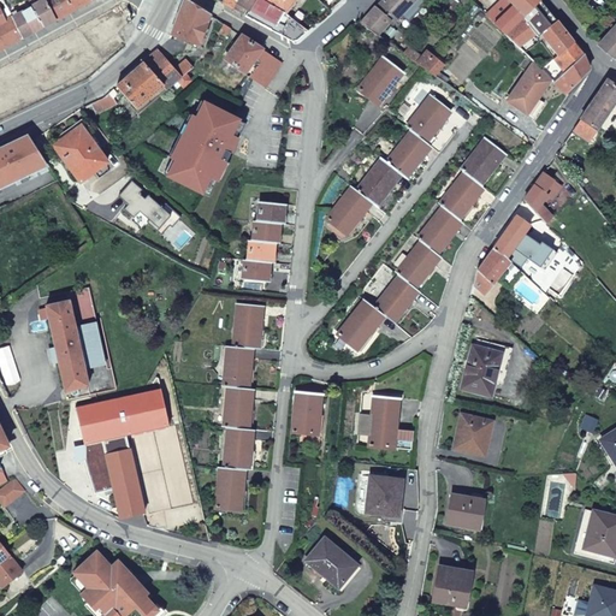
[(45,27),(57,21),(47,0),(40,0),(41,1),(33,5),(45,27)]
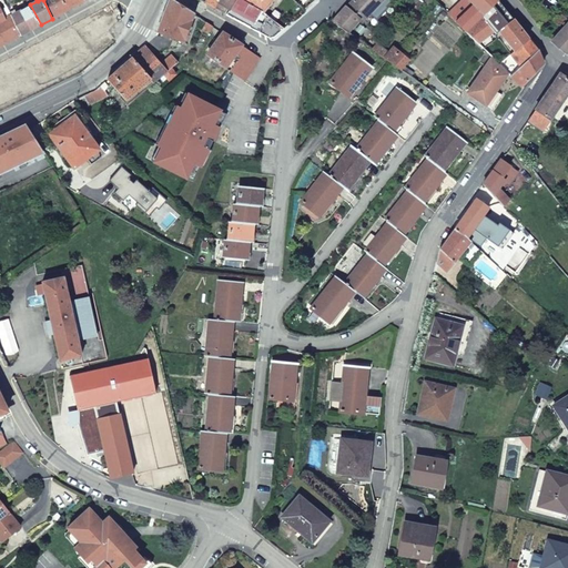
[(43,0),(52,19),(69,9),(63,0),(43,0)]
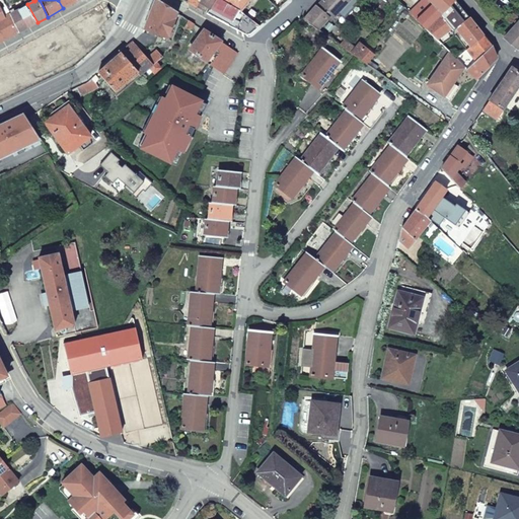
[(58,0),(63,8),(78,0),(77,0),(58,0)]
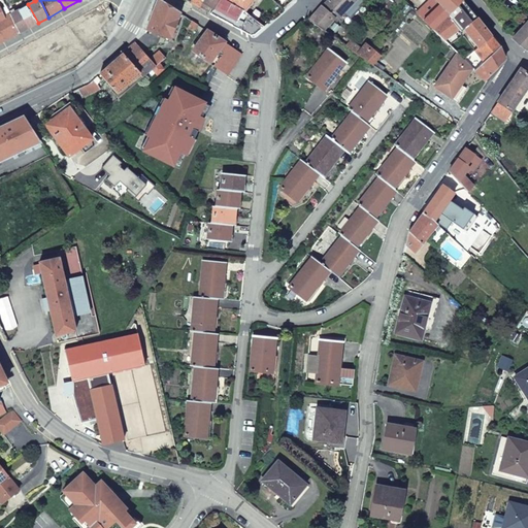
[(170,38),(180,13),(160,0),(158,0),(146,30),(170,38)]
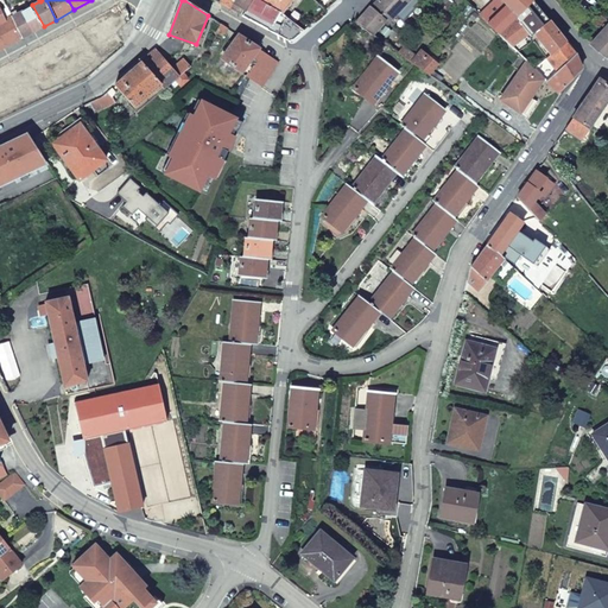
[(234,0),(230,8),(235,11),(238,8),(242,12),(245,8),(247,10),(252,0),(234,0)]
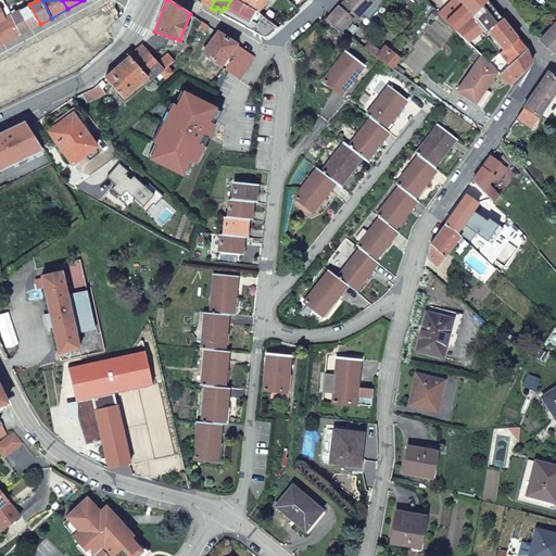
[(258,12),(238,0),(230,0),(226,9),(223,14),(265,36),(269,35),(278,28),(258,12)]
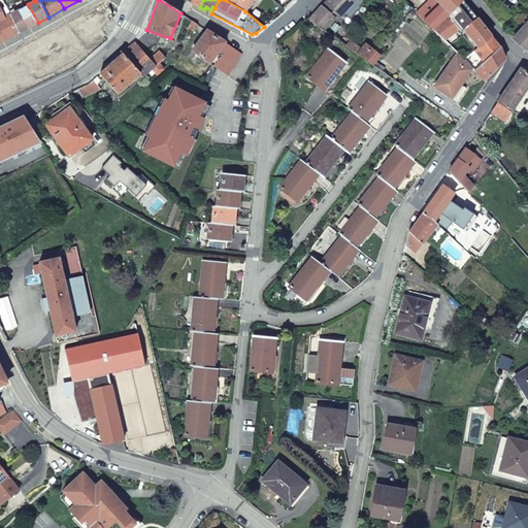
[(226,0),(245,11),(254,0),(226,0)]
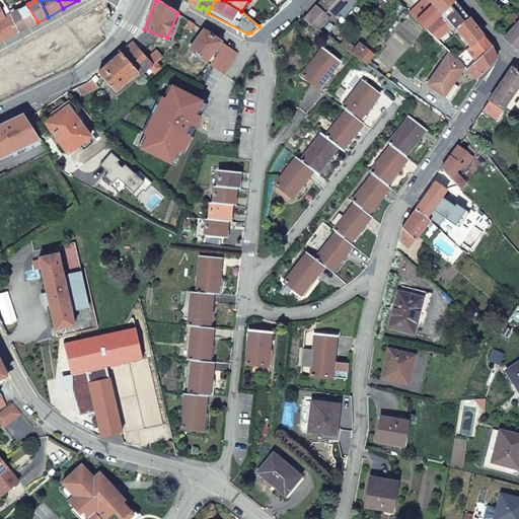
[(321,0),(308,14),(303,19),(305,20),(316,28),(327,16),(329,18),(338,10),(344,15),(352,7),(351,5),(355,0),(321,0)]
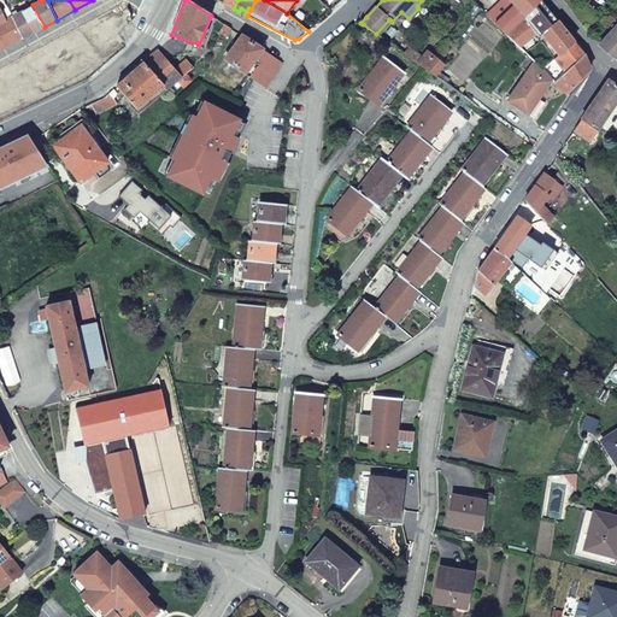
[(500,0),(487,15),(495,23),(515,4),(510,0),(500,0)]
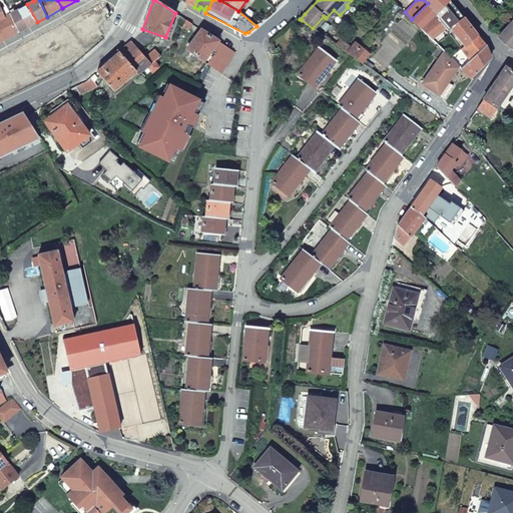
[(436,13),(421,28),(432,39),(446,28),(448,30),(450,27),(463,17),(449,0),(436,13)]
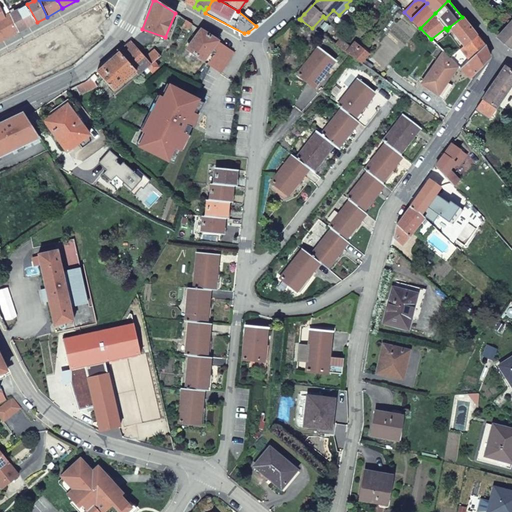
[(448,0),(423,0),(427,3),(435,13),(448,0)]
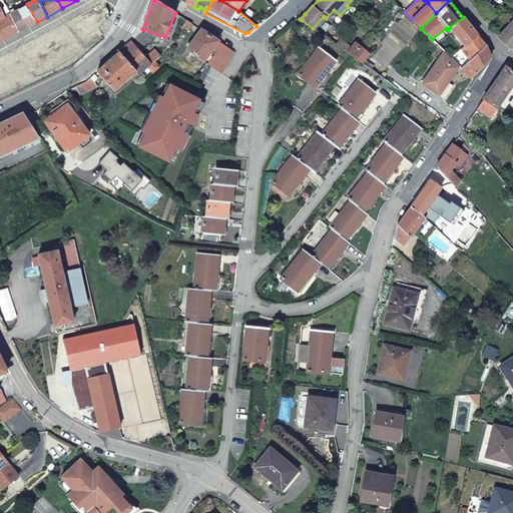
[(436,13),(428,3),(412,19),(421,28),(436,13)]
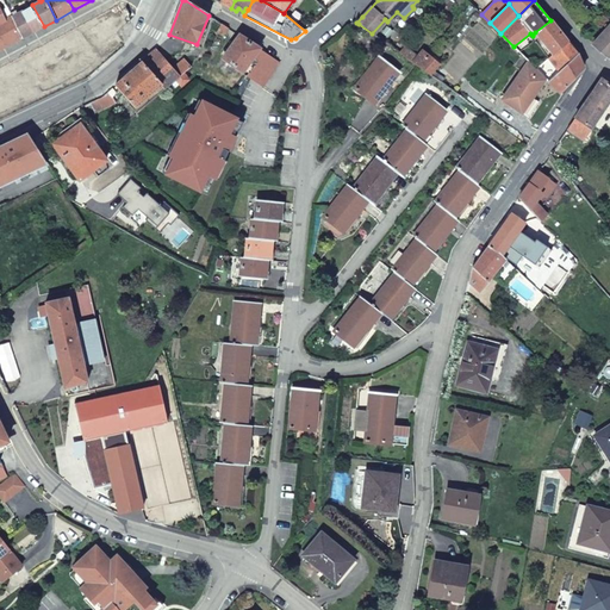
[(44,26),(32,5),(13,16),(23,38),(44,26)]
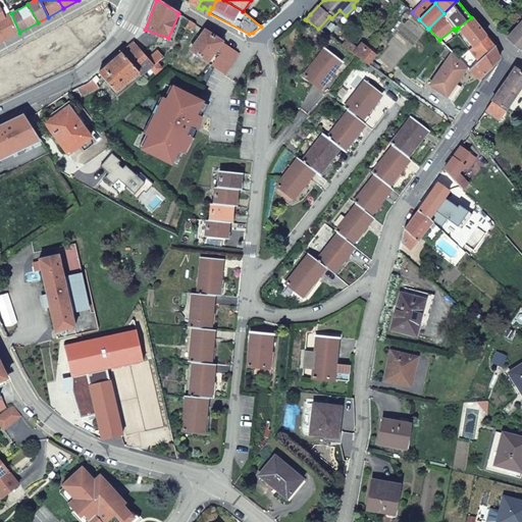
[(0,31),(4,41),(18,33),(9,14),(5,16),(0,6),(0,31)]
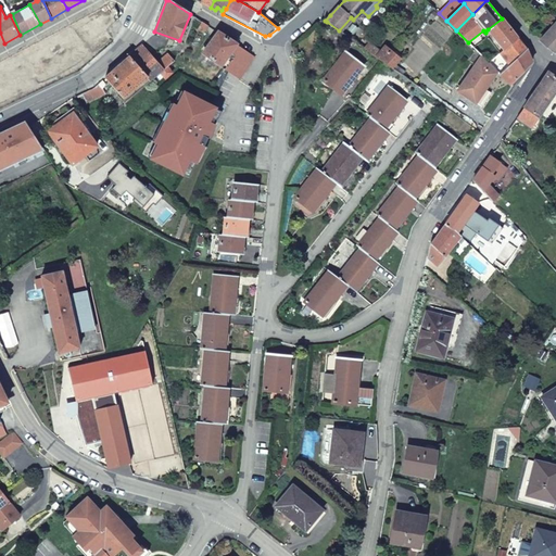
[(502,19),(488,29),(504,50),(517,37),(512,30),(502,19)]
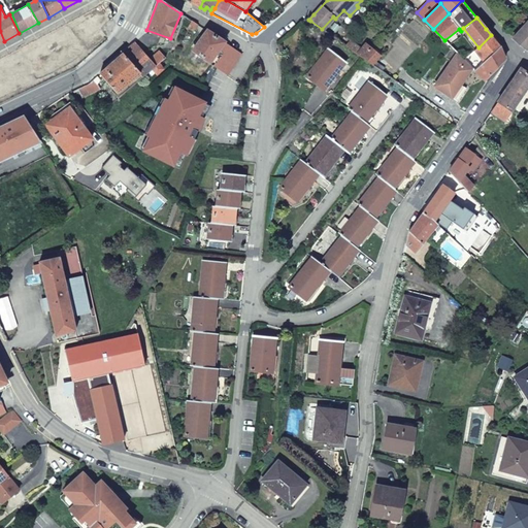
[(198,24),(193,21),(189,27),(194,30),(198,24)]
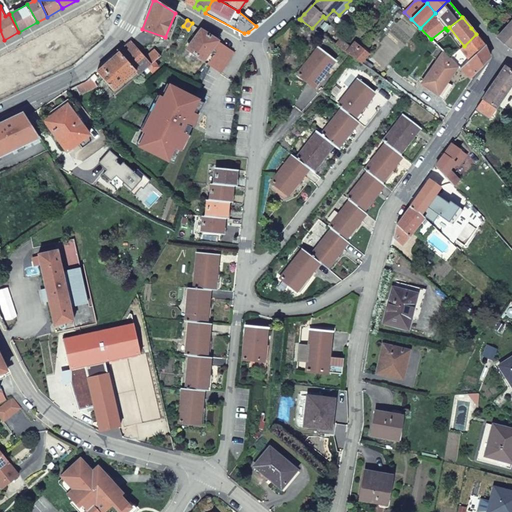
[(511,21),(498,37),(511,47),(511,21)]
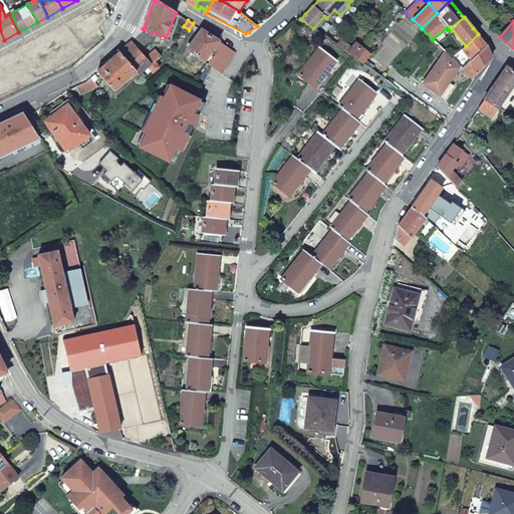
[(202,29),(188,48),(204,60),(207,57),(210,59),(217,51),(214,48),(220,40),(202,29)]
